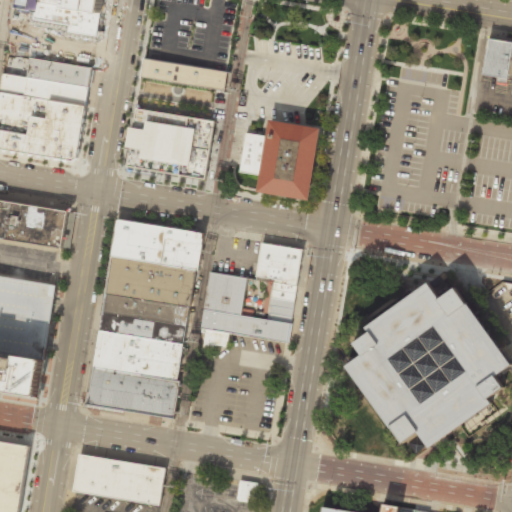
[(101,0),(100,12),(26,0),(101,0)]
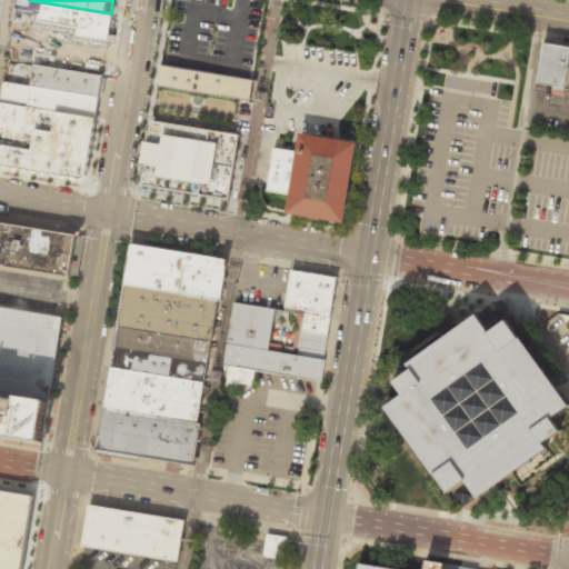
[(568,87),(536,82),(542,41),(568,45),(568,87)]
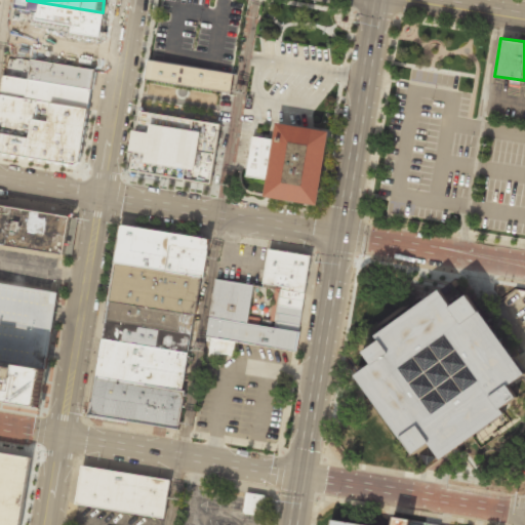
[(94,68),(79,161),(75,164),(0,152),(0,86),(2,74),(28,78),(32,57),(94,68)]
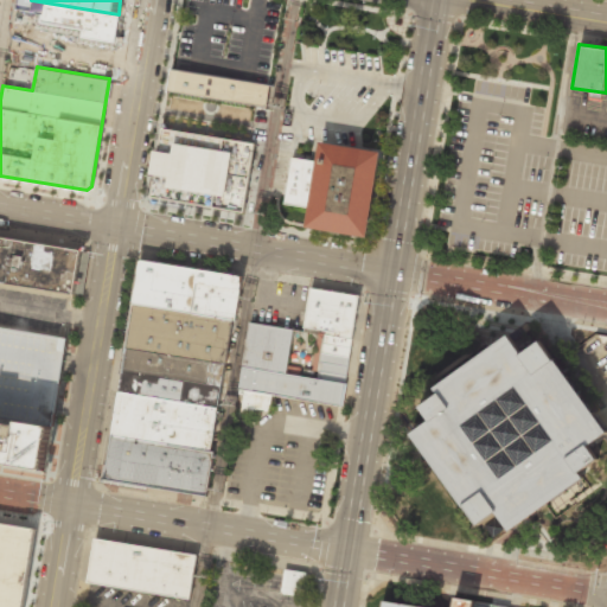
[(171,69),(179,70),(269,84),(267,106),(167,91),(171,69)]
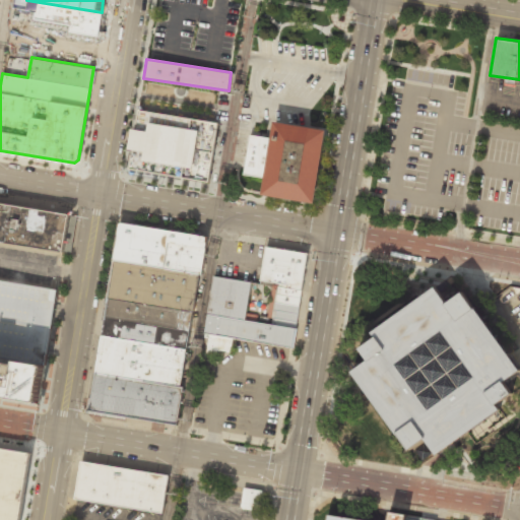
[(127,170),(208,182),(217,122),(136,110),(127,170)]
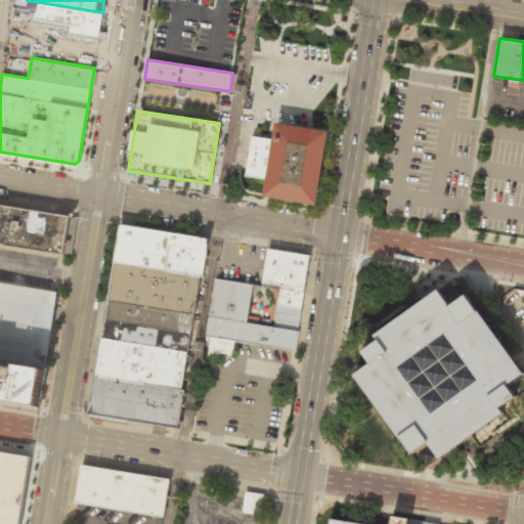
[(276,122),(328,130),(315,204),(264,195),(267,179),(245,175),(252,134),(273,139),(276,122)]
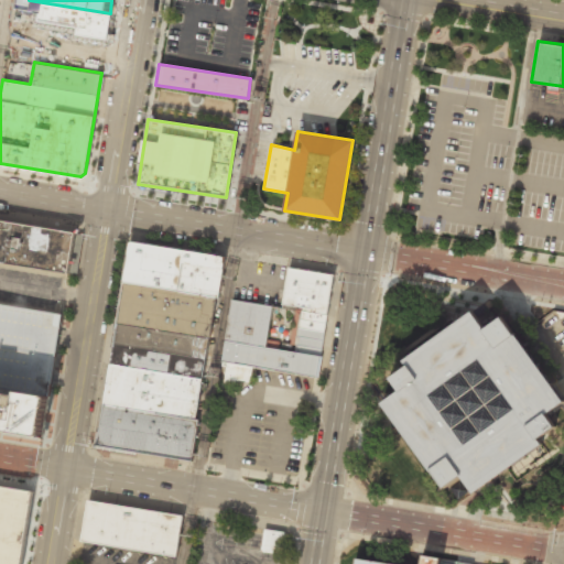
[(0,218),(75,231),(68,272),(0,260),(0,218)]
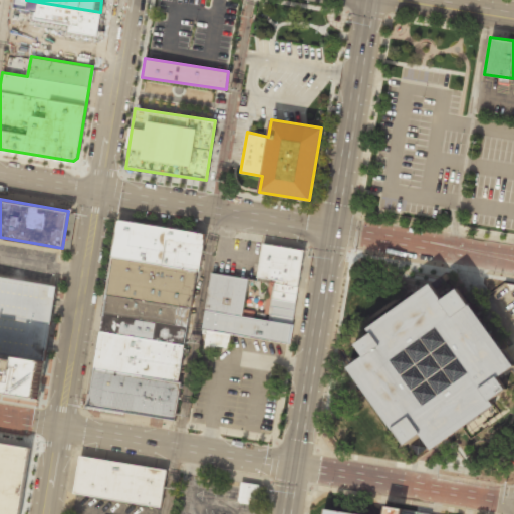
[(119,219),(204,233),(200,269),(196,269),(113,256),(119,219)]
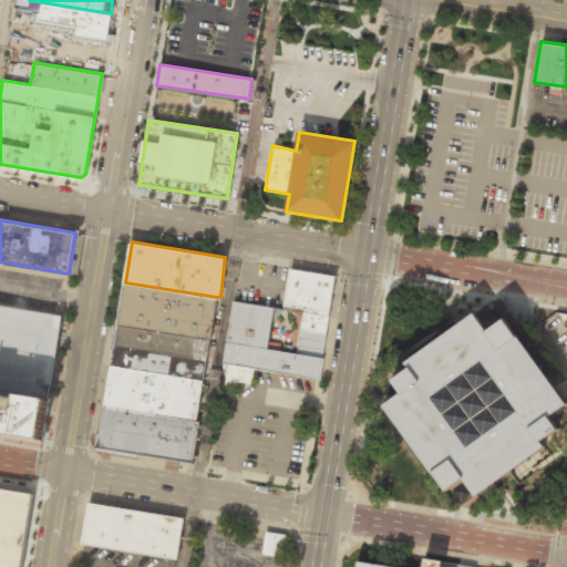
[(290,268),(336,275),(318,378),(315,378),(256,368),(223,362),(233,300),(274,307),(267,348),(296,352),(302,308),(285,305),(290,268)]
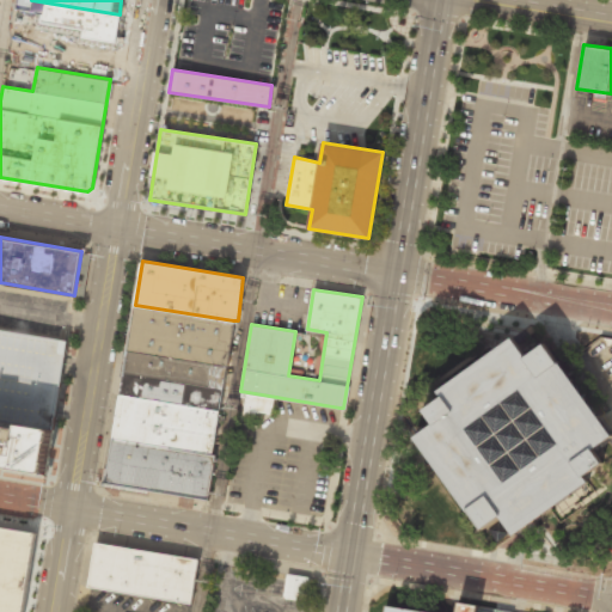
[(135,305),(128,349),(225,366),(227,366),(233,320),(135,305)]
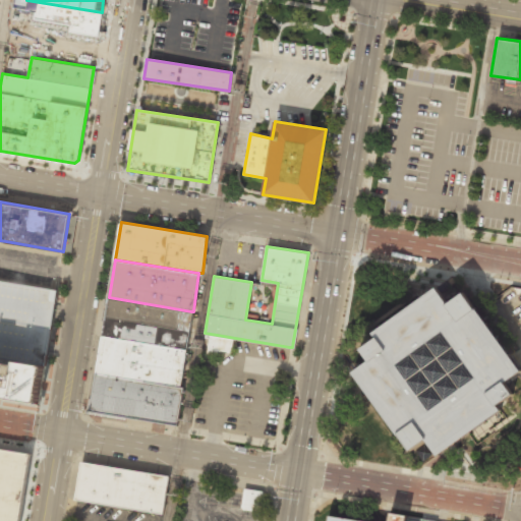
[(0,279),(56,289),(44,364),(0,356),(0,279)]
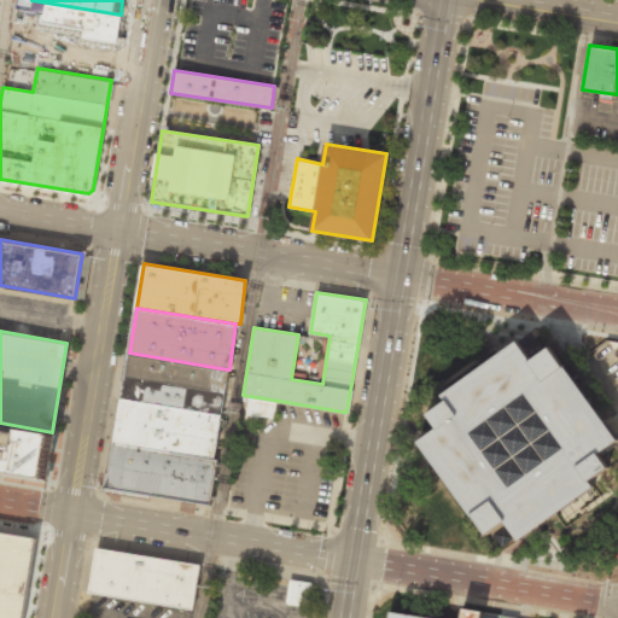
[(528,354),(546,340),(613,435),(595,448),(610,467),(514,535),(501,516),(482,529),(414,436),(433,423),(423,408),(518,339),(528,354)]
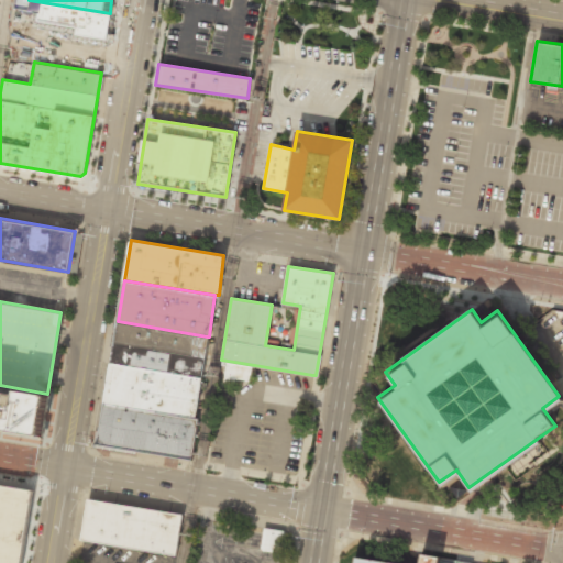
[(118,321),(111,362),(201,376),(207,337),(118,321)]
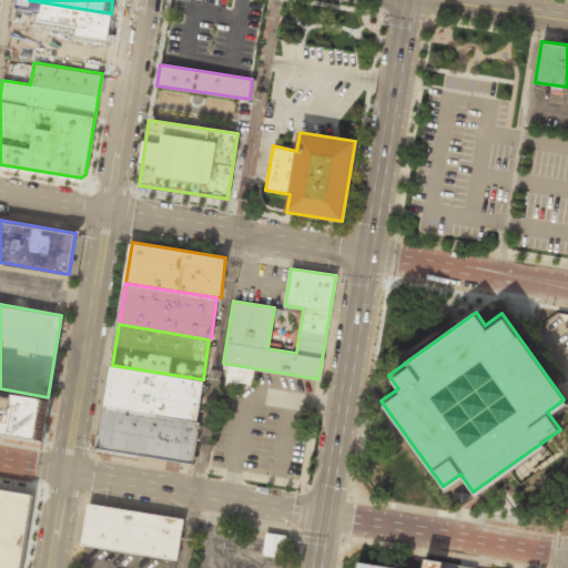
[(112,365),(105,406),(196,421),(203,379),(112,365)]
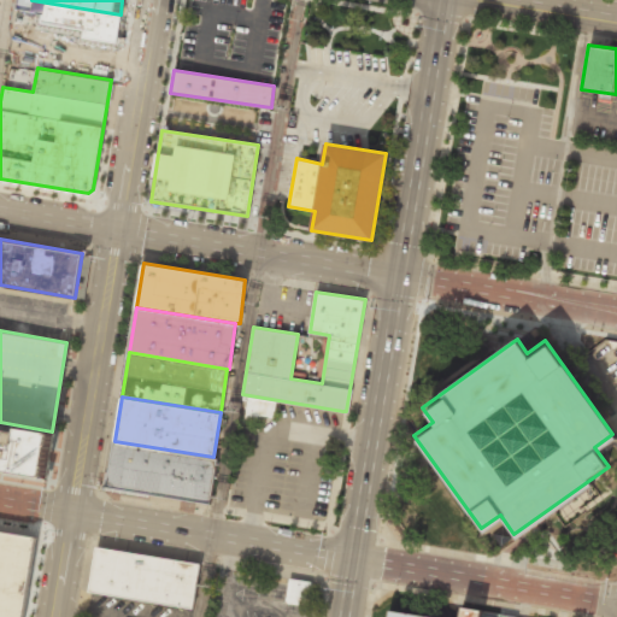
[(52,432),(0,423),(0,468),(47,476),(52,432)]
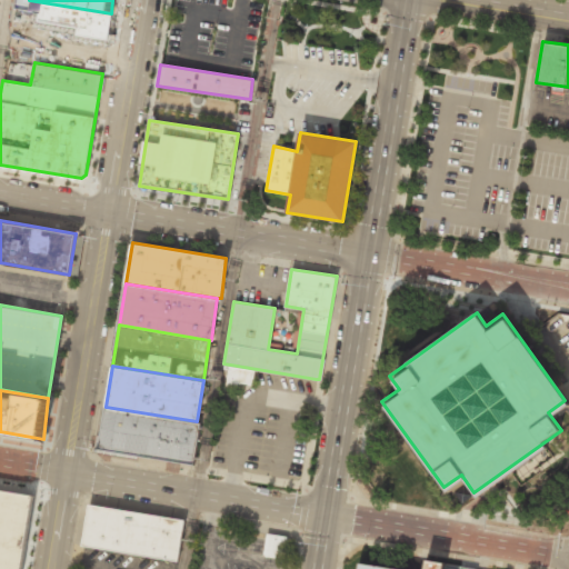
[(106,407),(99,448),(193,465),(200,422),(106,407)]
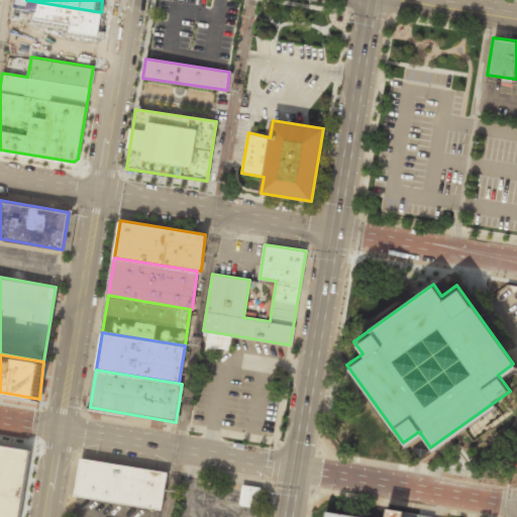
[(0,516),(18,516),(28,450),(0,445),(0,516)]
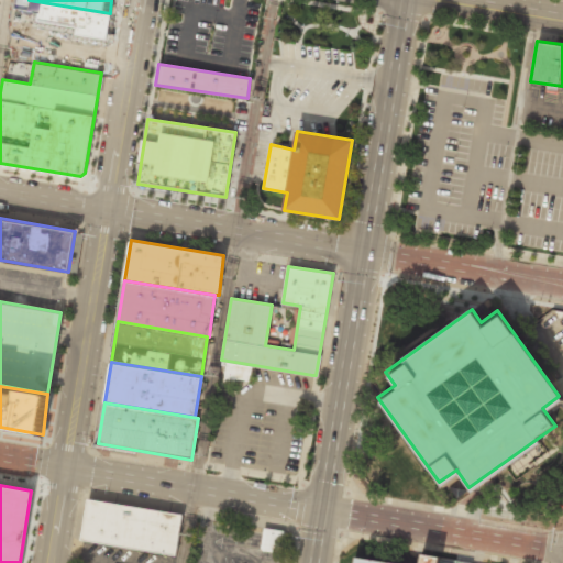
[(88,500),(81,543),(177,556),(183,515),(88,500)]
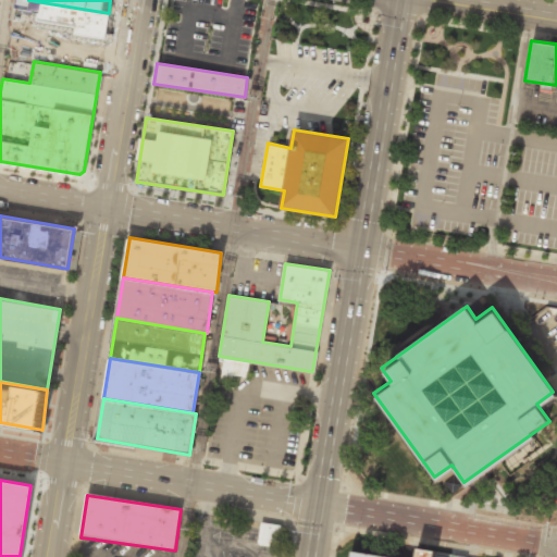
[(279,547),(281,524),(260,523),(258,545),(279,547)]
